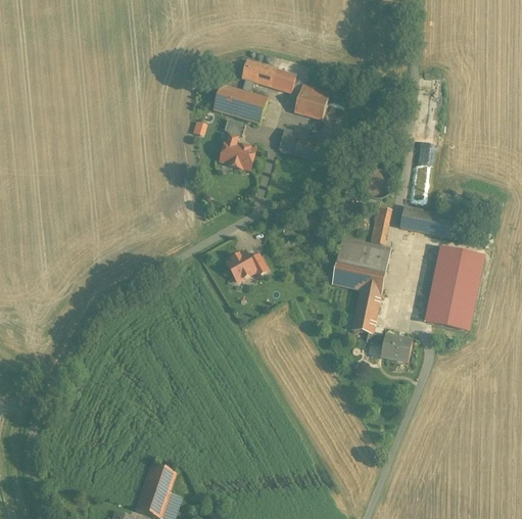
[(297,75),(248,60),(242,78),(245,79),(242,90),(250,92),(253,81),(292,93),(297,75)]
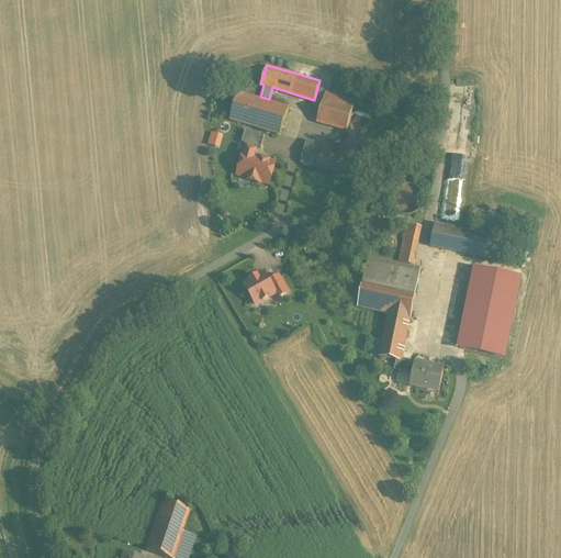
[(260,97),(237,89),(228,116),(278,132),(287,104),(269,99),(260,97)]
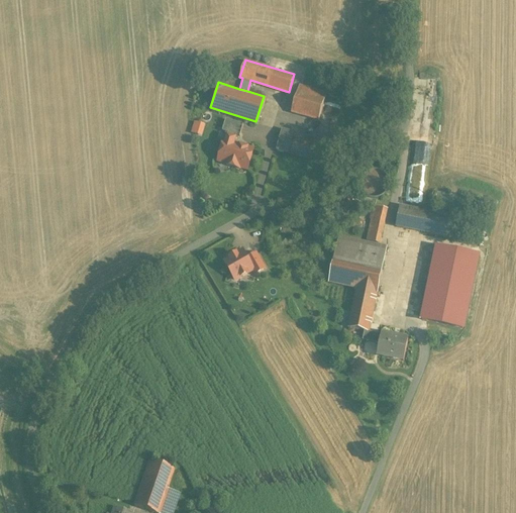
[(325,90),(299,82),(291,109),(317,117),(325,90)]
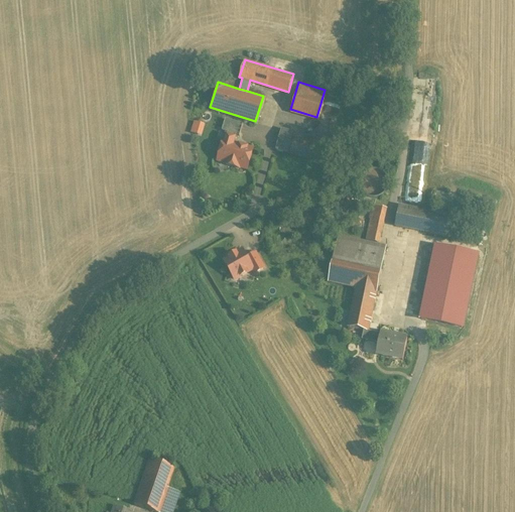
[(221,128),(227,130),(235,132),(238,133),(242,122),(225,117),(221,128)]
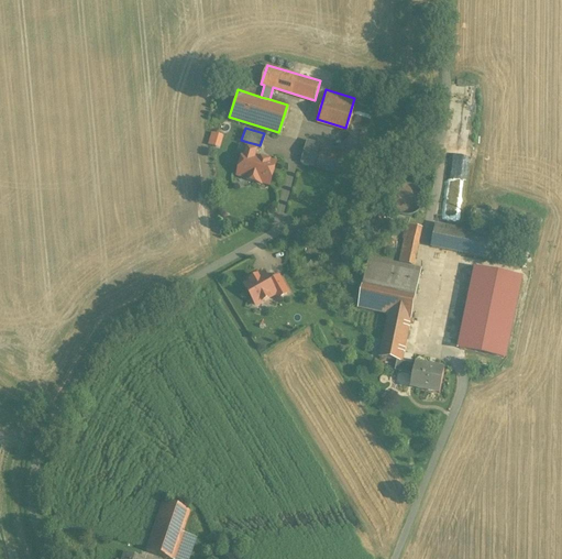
[(356,152),(316,140),(309,162),(350,174),(356,152)]
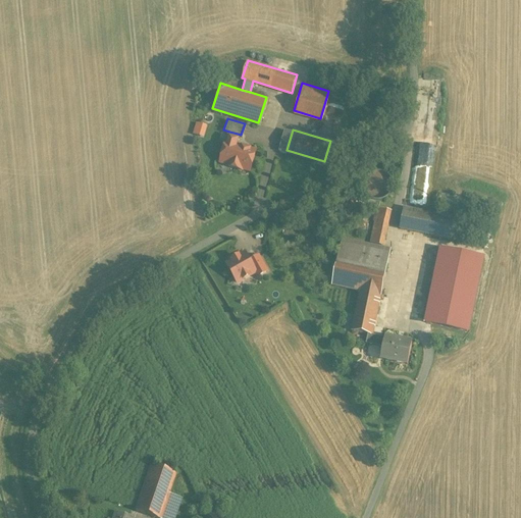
[(227,140),(225,140),(219,159),(227,161),(226,163),(241,167),(241,166),(249,168),(255,148),(235,143),(238,134),(229,132),(227,140)]
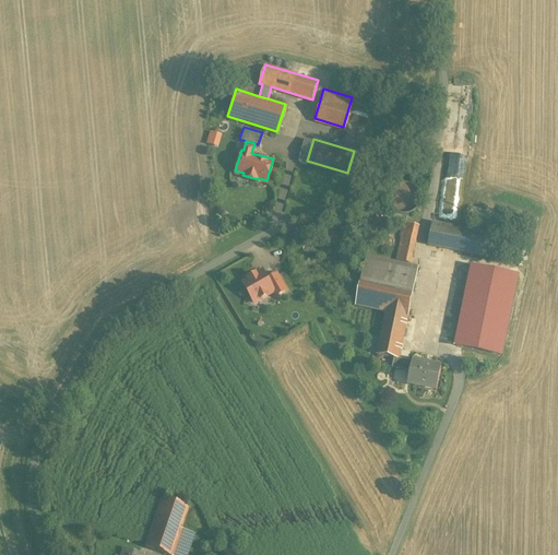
[(402,211),(405,211),(410,210),(413,208),(416,205),(418,202),(418,198),(418,193),(417,190),(416,187),(413,184),(410,181),(405,180),(401,181),(398,182),(394,184),(391,187),(390,190),(389,195),(389,198),(390,202),(391,205),(394,209),(398,210),(402,211)]
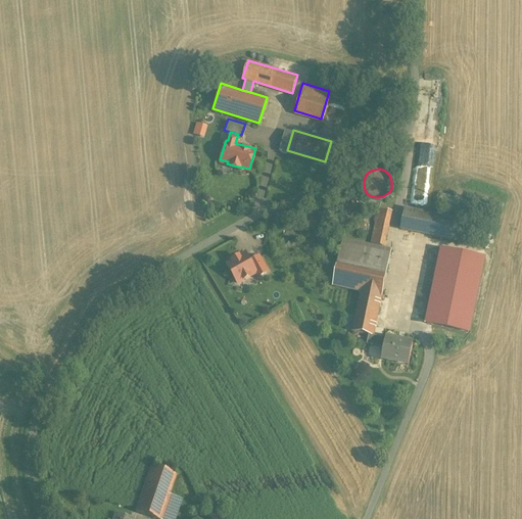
[(391,208),(378,205),(370,241),(383,243),(391,208)]
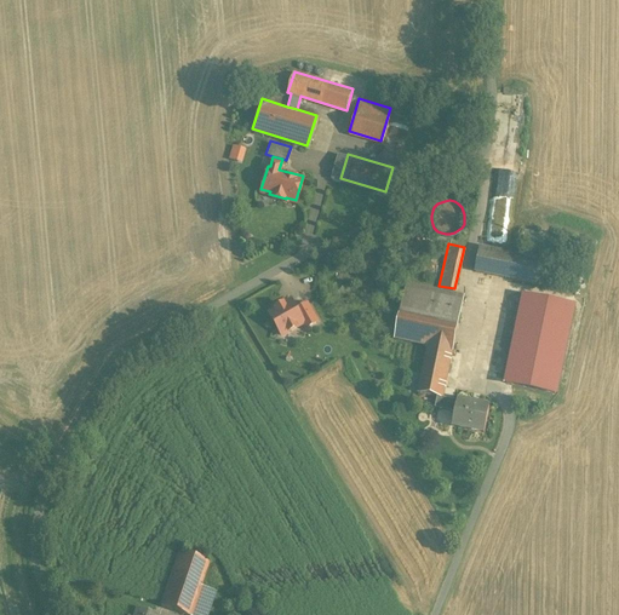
[(540,256),(479,243),(474,269),(536,280),(540,256)]
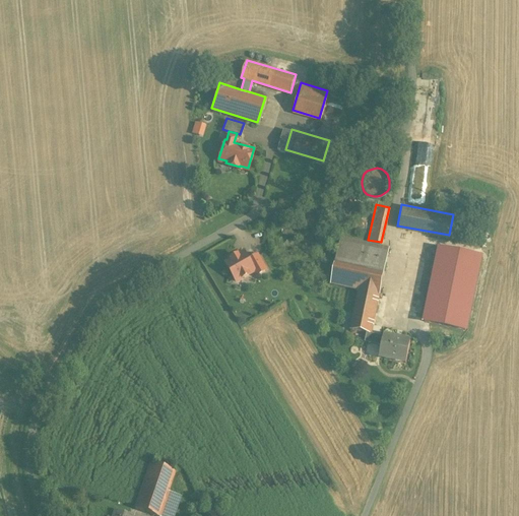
[(370,331),(388,246),(368,242),(340,236),(330,280),(358,286),(349,326),(365,330),(370,331)]
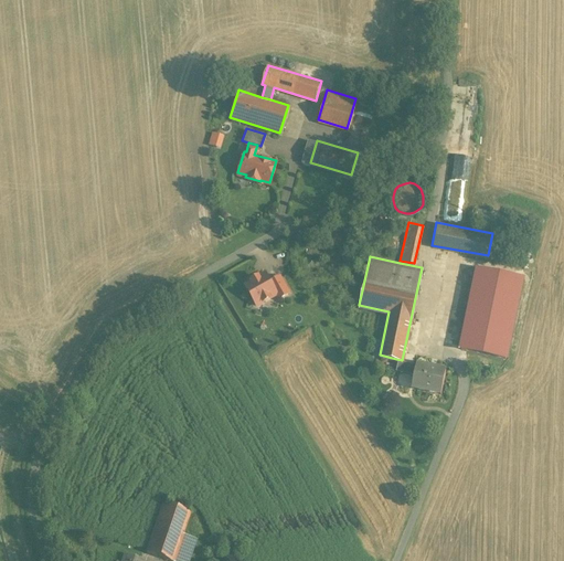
[(486,266),(463,264),(451,335),(475,340),(486,266)]
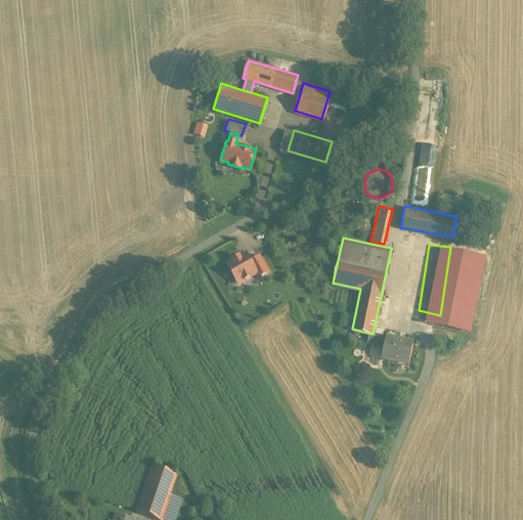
[(232,259),(226,262),(237,282),(255,271),(256,270),(250,260),(245,252),(238,256),(238,255),(232,258),(232,259)]
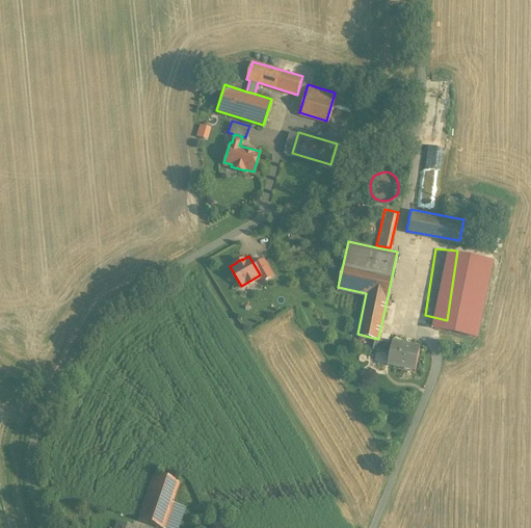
[(271,273),(263,258),(254,264),(260,274),(259,275),(261,279),(271,273)]
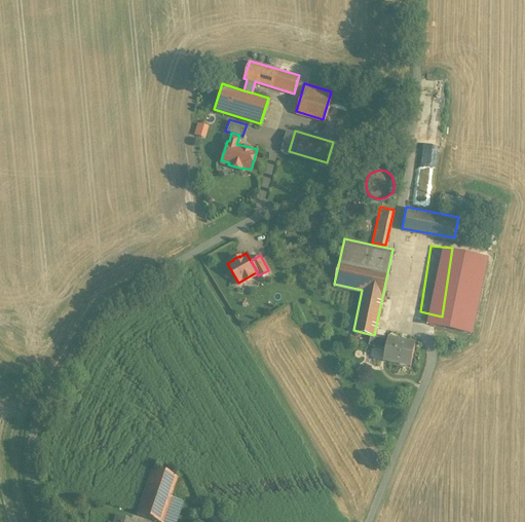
[(409,364),(413,341),(386,336),(386,337),(374,335),(369,334),(367,342),(384,346),(383,348),(387,349),(385,358),(409,364)]
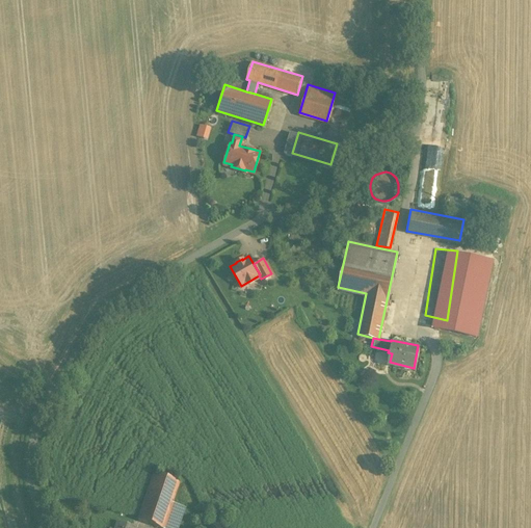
[(178,480),(152,471),(136,518),(162,526),(162,525),(170,527),(174,527),(183,504),(170,500),(178,480)]
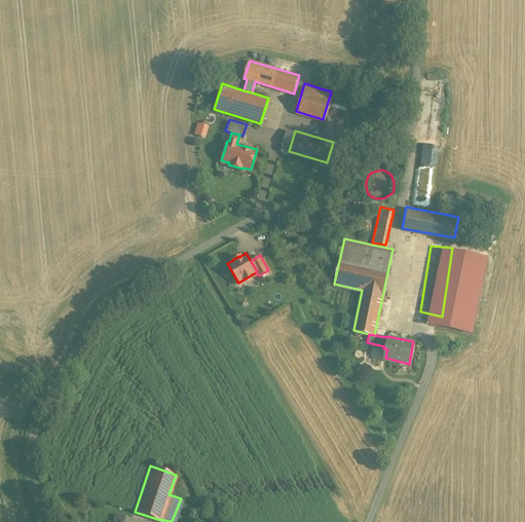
[(130,521),(133,518),(115,513),(112,521),(111,521),(130,521)]
